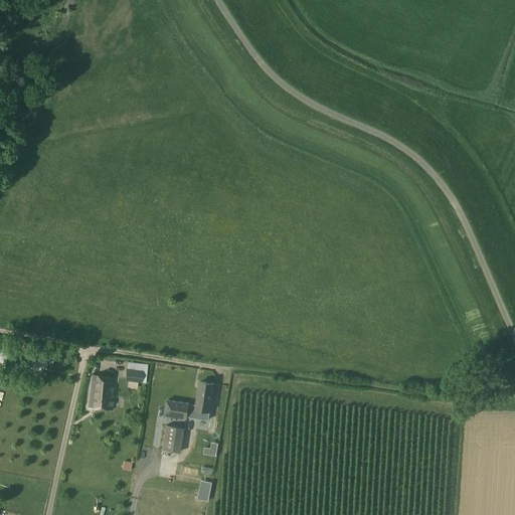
[(33,368),(34,357),(16,354),(15,365),(33,368)]
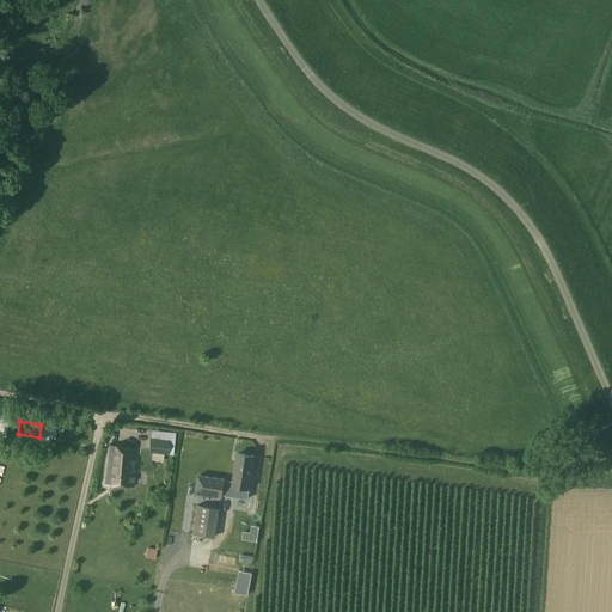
[(170,440),(150,438),(148,452),(169,456),(170,440)]
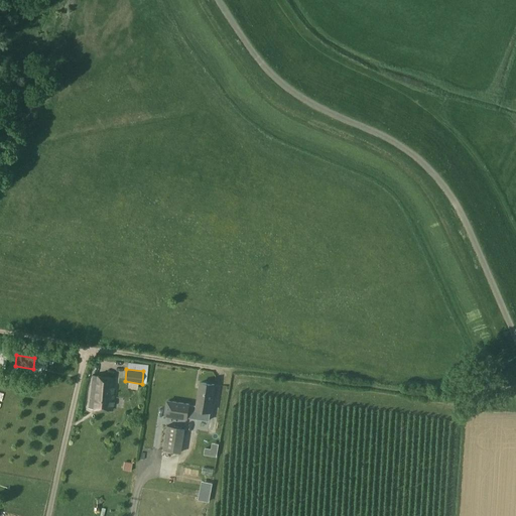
[(92,376),(89,408),(112,411),(113,396),(112,396),(114,378),(92,376)]
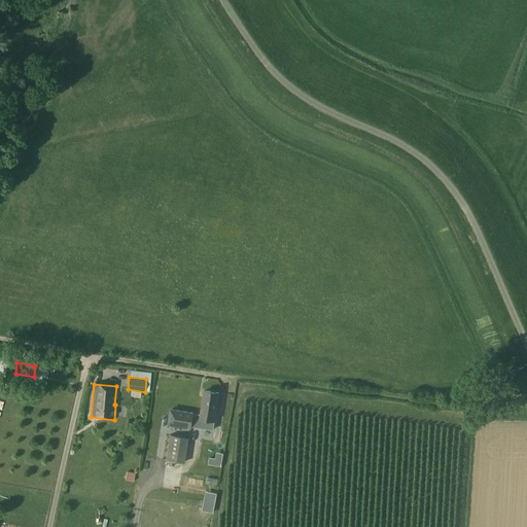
[(183,412),(181,425),(202,428),(204,419),(215,421),(219,393),(204,391),(201,414),(183,412)]
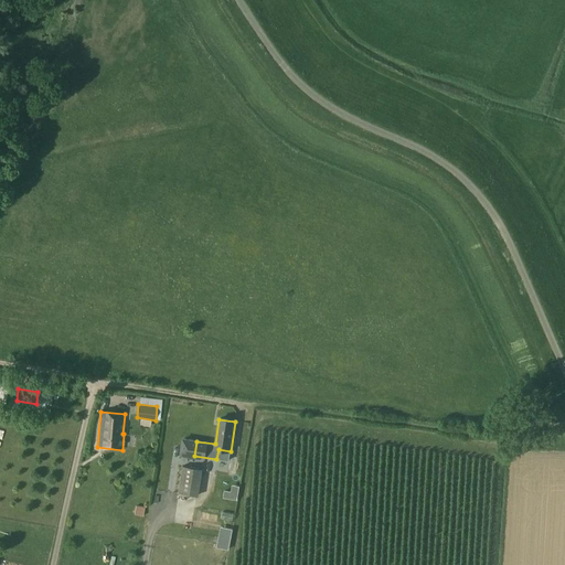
[(201,469),(182,466),(179,493),(196,496),(201,469)]
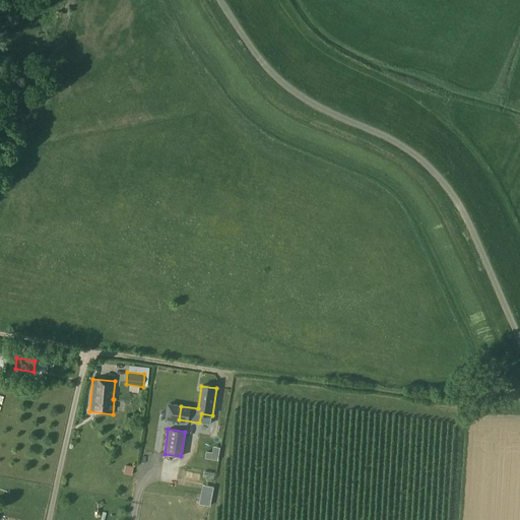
[(125,465),(124,473),(132,475),(133,467),(125,465)]
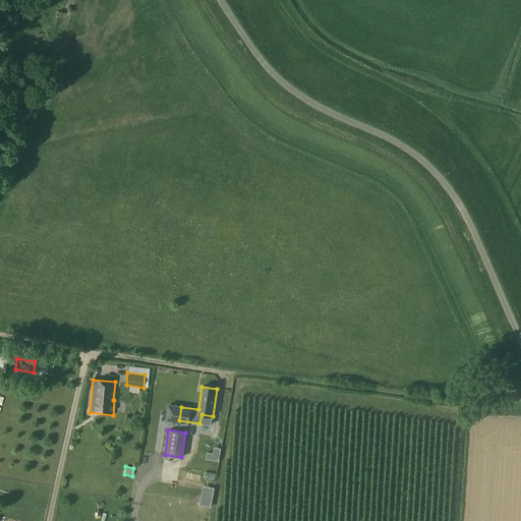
[(205,500),(212,501),(215,487),(207,486),(205,500)]
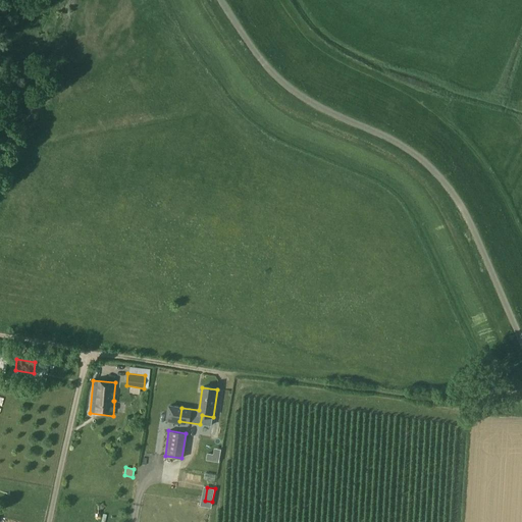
All buildings are outlined.
